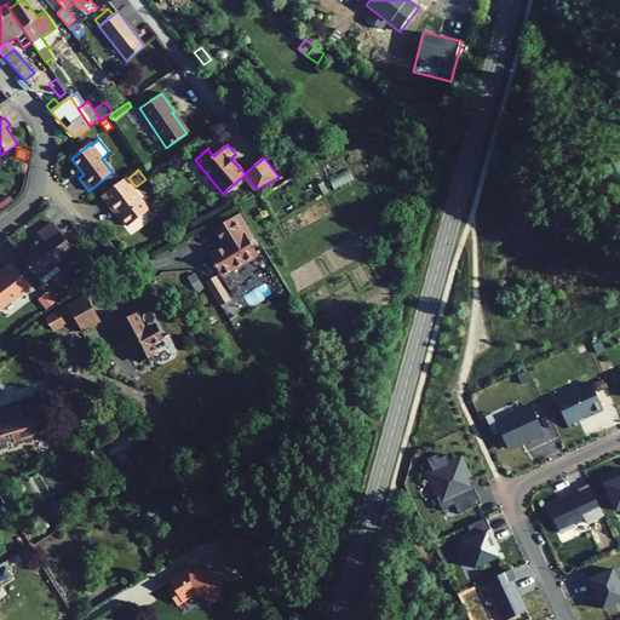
[(114,177),(112,173),(101,182),(103,185),(114,177)]
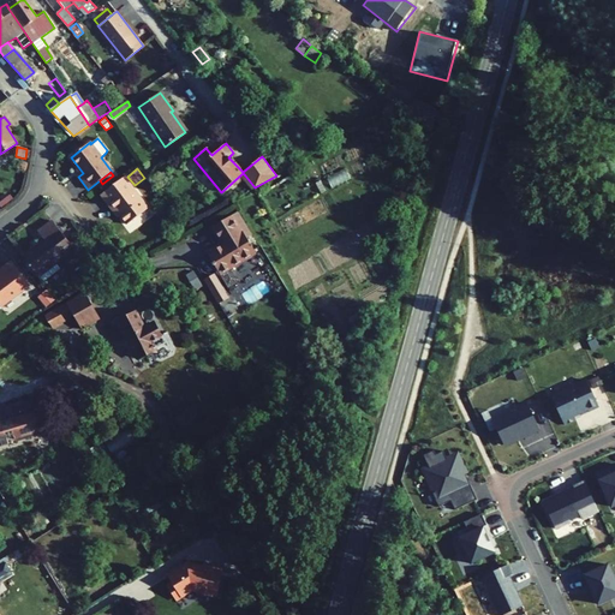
[(243,173),(232,183),(233,185),(245,175),(243,173)]
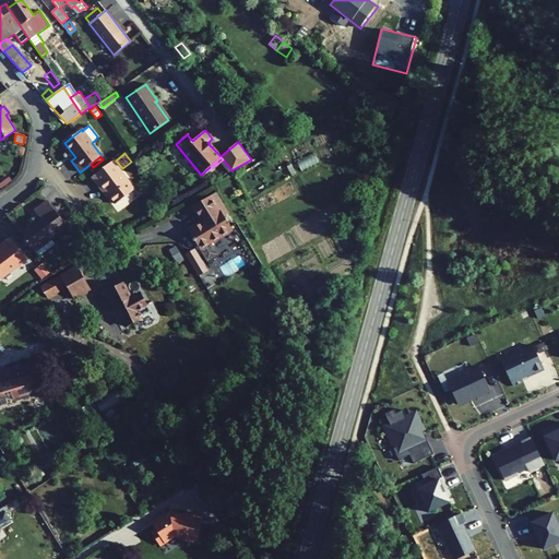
[(113,161),(92,177),(97,186),(99,183),(115,204),(134,189),(113,161)]
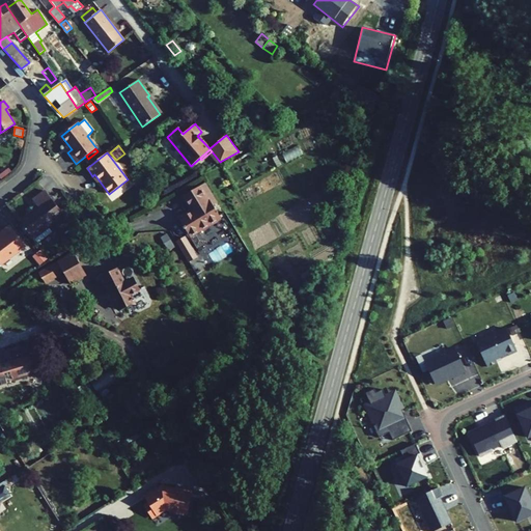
[(205,184),(183,196),(191,211),(178,218),(196,248),(207,242),(200,231),(221,219),(213,205),(217,203),(205,184)]
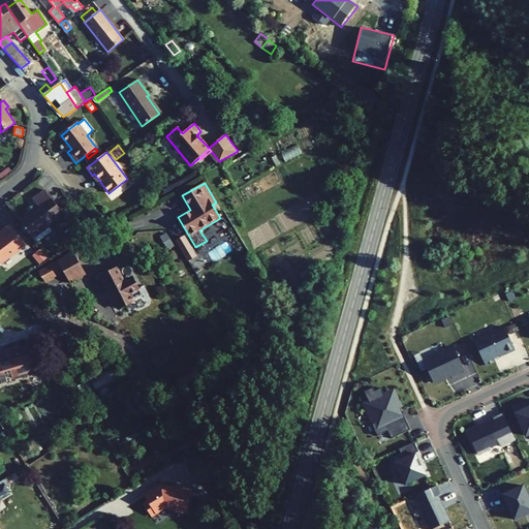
[(38,207),(20,220),(36,243),(52,230),(49,226),(64,214),(45,190),(33,199),(38,207)]
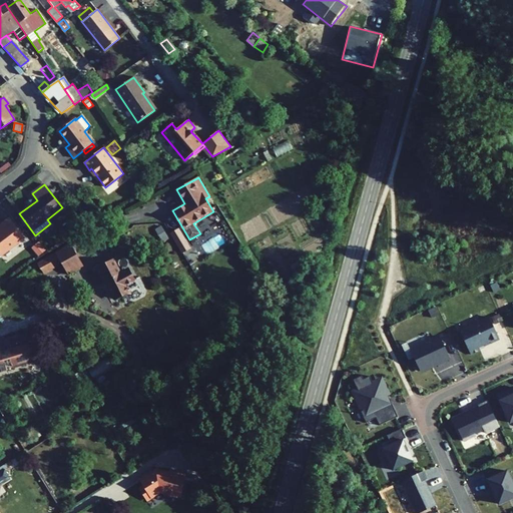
[(25,237),(10,218),(0,225),(0,230),(0,231),(0,230),(0,254),(1,257),(25,237)]
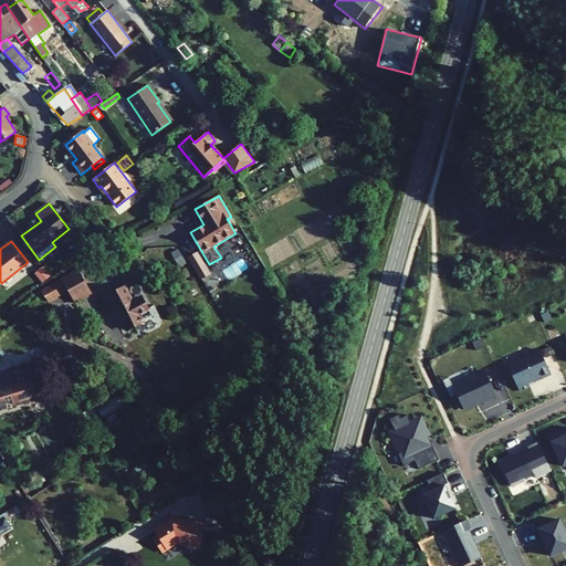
[(179,265),(185,261),(178,250),(171,253),(179,265)]
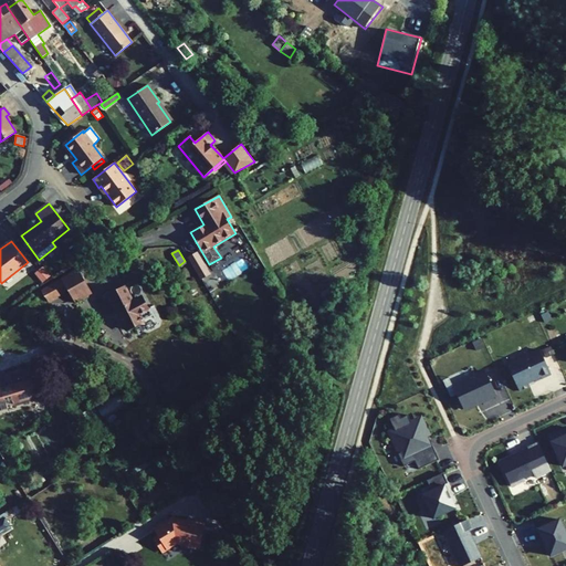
[(197,252),(188,258),(200,279),(210,273),(197,252)]
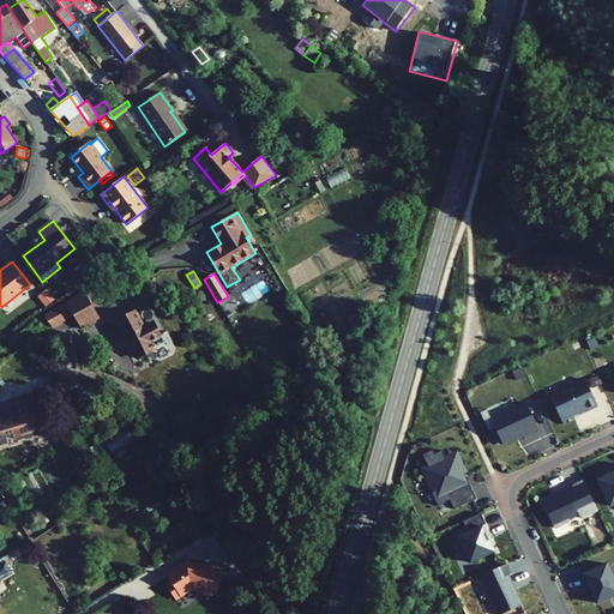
[(55,299),(46,289),(37,298),(46,307),(55,299)]
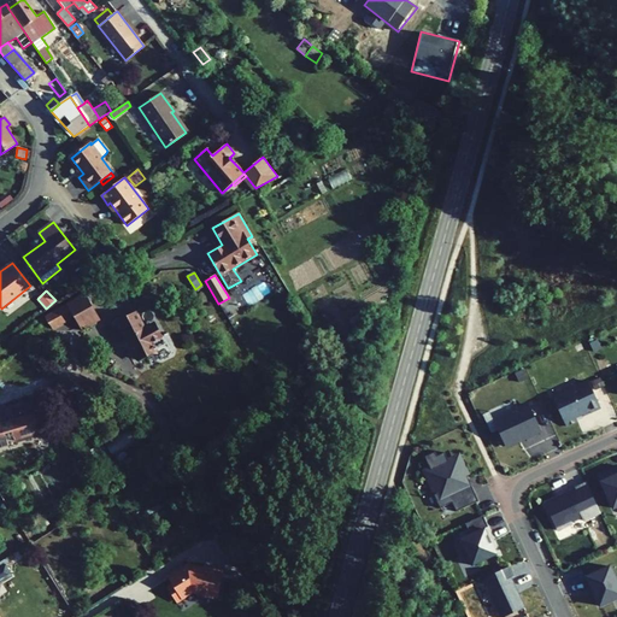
[(52,329),(74,317),(82,330),(100,319),(84,294),(46,317),(52,329)]
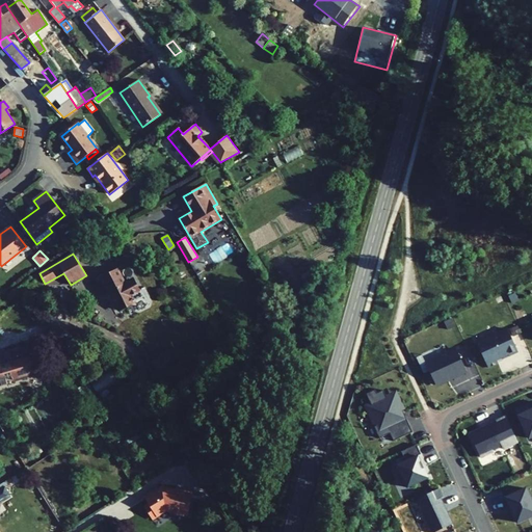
[(116,270),(103,276),(121,310),(134,303),(133,301),(143,296),(140,290),(137,291),(132,280),(124,284),(116,270)]
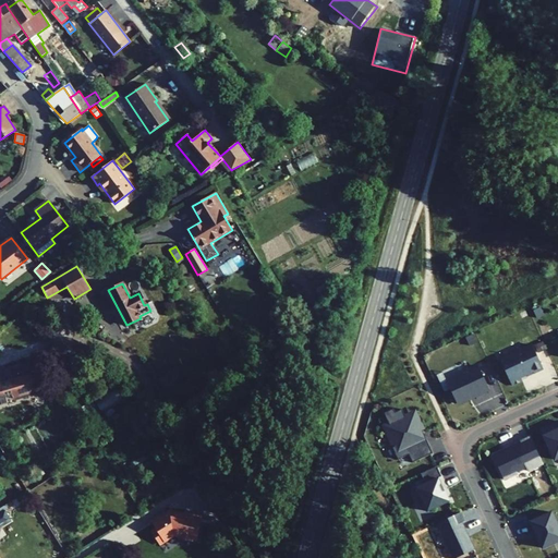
[(532,344),(500,361),(512,386),(522,381),(520,377),(533,372),(534,374),(544,370),(532,344)]
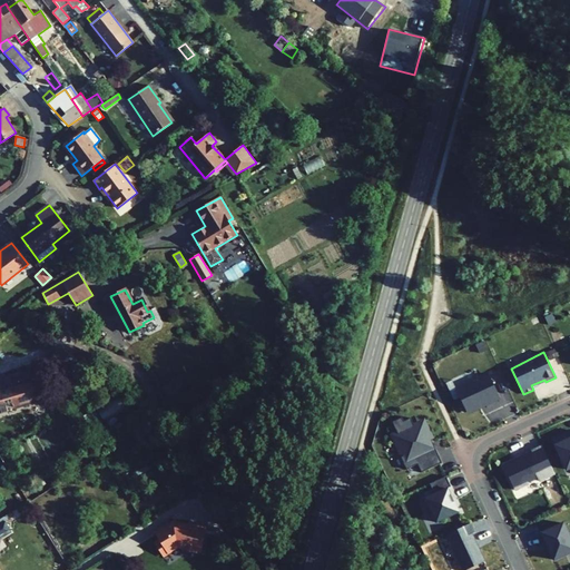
[(26,384),(32,382),(29,372),(22,374),(26,384)]
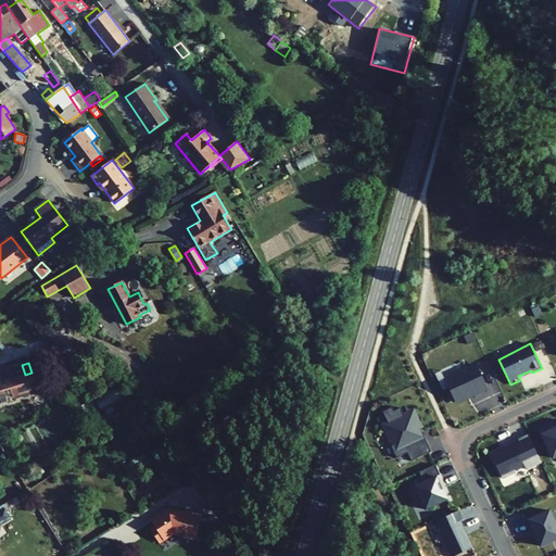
[(22,365),(0,370),(0,403),(8,401),(5,395),(12,393),(13,396),(37,389),(32,373),(25,375),(22,365)]
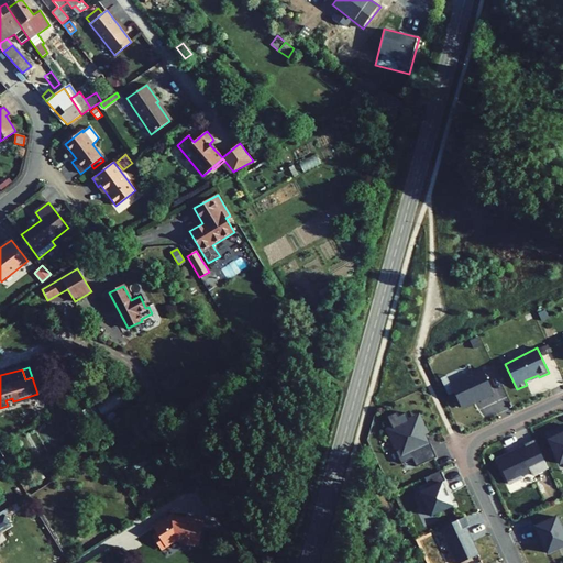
[(483,370),(451,385),(461,408),(493,393),(483,370)]
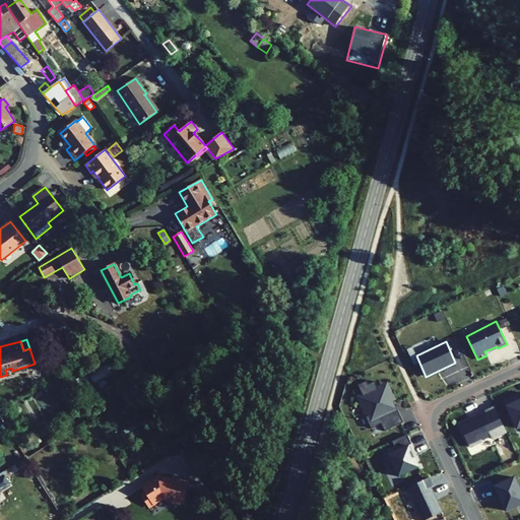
[(65,347),(60,350),(65,359),(70,355),(65,347)]
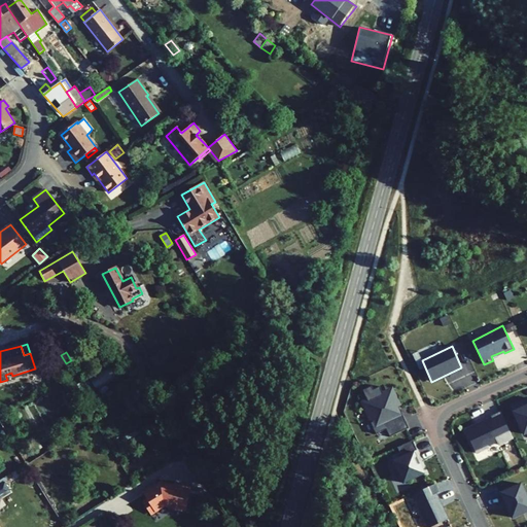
[(95,389),(115,378),(110,367),(90,379),(95,389)]
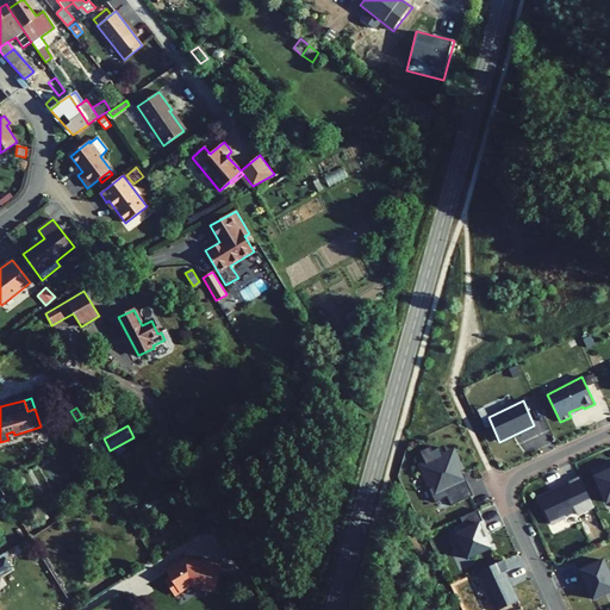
[(41,430),(41,427),(14,435),(16,437),(41,430)]
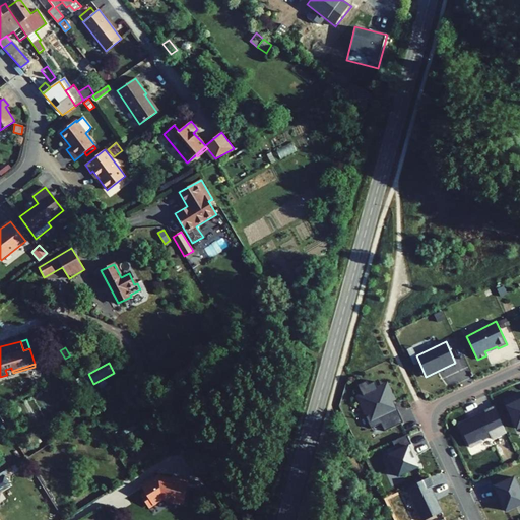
[(367,381),(359,385),(364,396),(360,398),(368,415),(366,417),(371,428),(382,424),(385,431),(403,423),(396,409),(393,410),(390,404),(394,403),(386,386),(378,389),(375,381),(369,384),(367,381)]
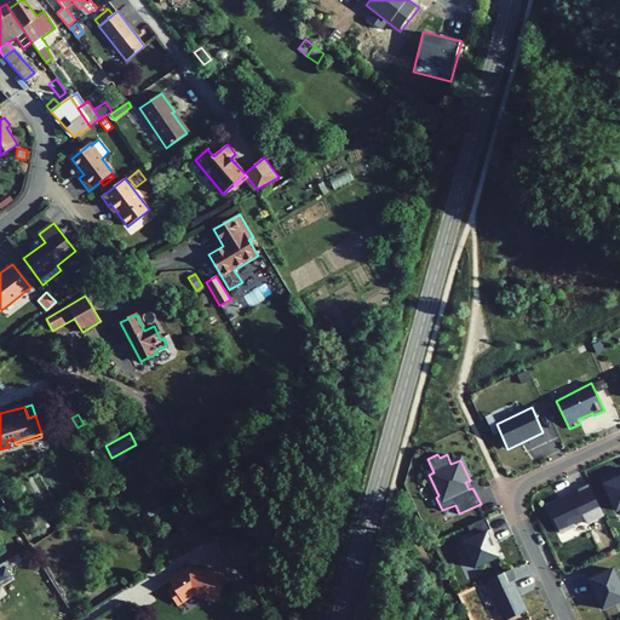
[(619,477),(618,478),(614,474),(602,478),(616,511),(619,509),(619,477)]
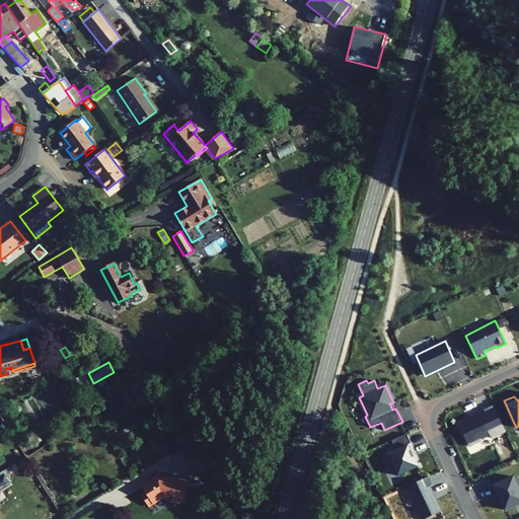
[(505,431),(493,404),(483,410),(484,413),(468,421),(468,420),(459,423),(469,446),(482,440),(480,438),(490,434),(491,438),(505,431)]
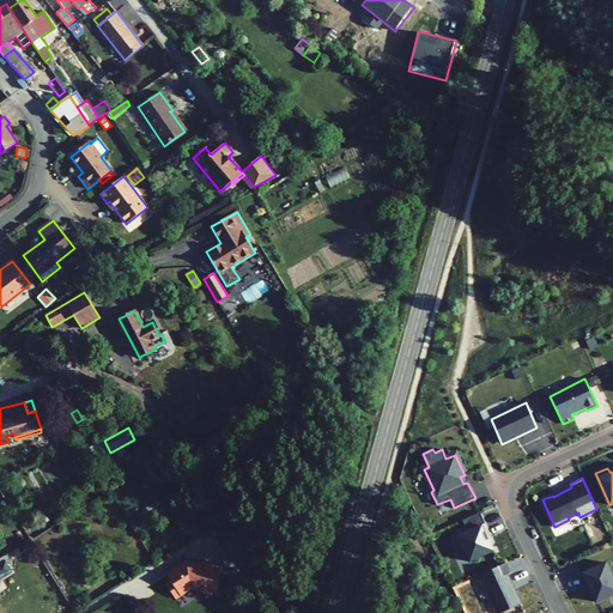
[(479,513),(462,520),(468,532),(457,536),(469,563),(493,551),(481,525),(485,523),(479,513)]
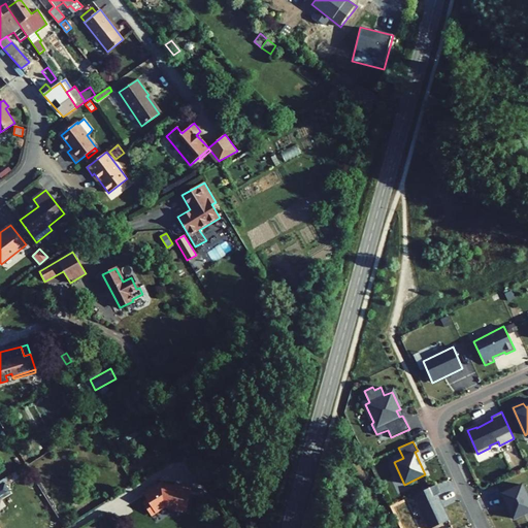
[(215,502),(200,479),(194,476),(192,488),(190,497),(215,502)]
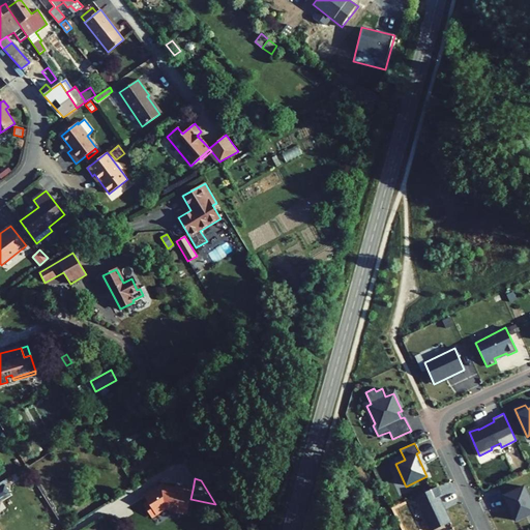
[(5,486),(9,483),(7,479),(0,482),(0,499),(1,499),(0,498),(0,495),(8,491),(5,486)]
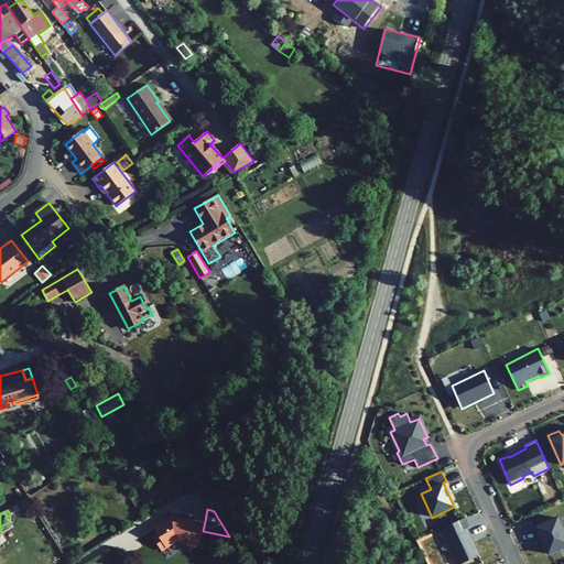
[(171,518),(170,523),(164,522),(154,529),(159,535),(153,539),(160,550),(175,541),(183,542),(184,545),(191,548),(193,544),(198,546),(203,531),(205,521),(186,517),(185,521),(171,518)]
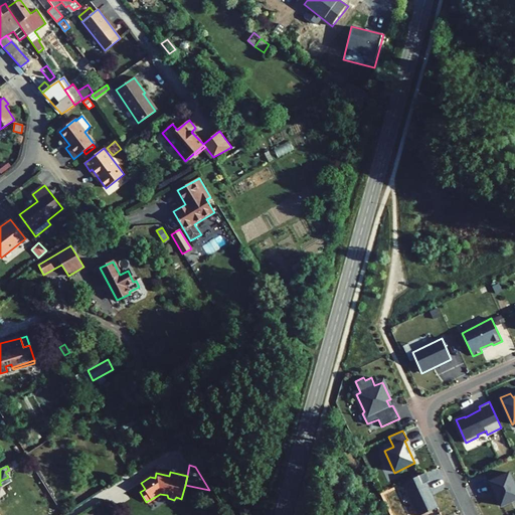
[(424,473),(403,483),(417,514),(421,514),(438,507),(425,482),(428,481),(424,473)]
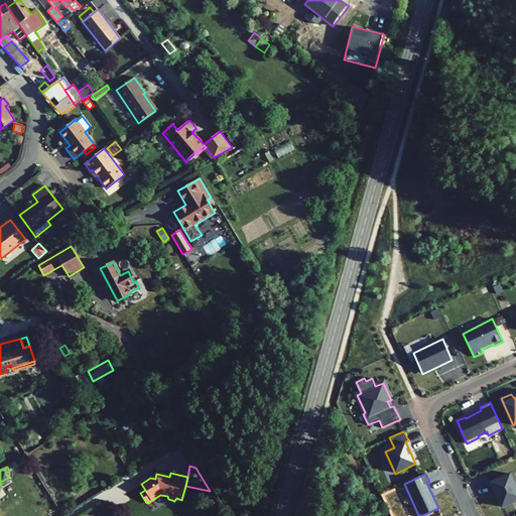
[(515,488),(510,474),(489,484),(493,491),(494,491),(502,507),(515,500),(515,488)]
